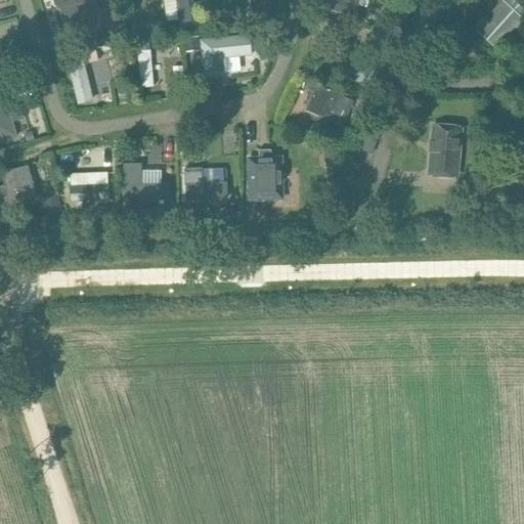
[(98,12),(94,0),(51,0),(54,7),(56,7),(56,10),(59,9),(62,23),(98,12)]
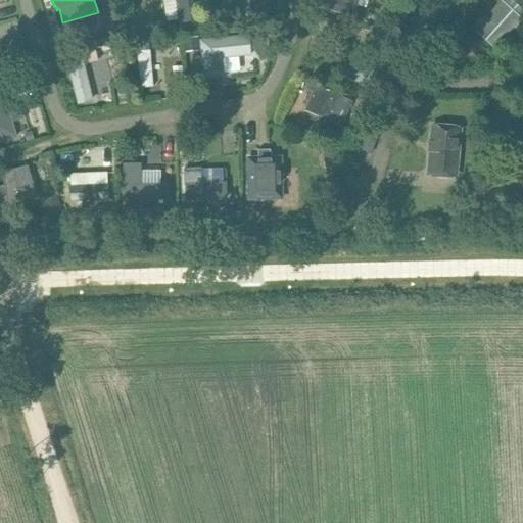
[(175,0),(180,28),(196,25),(191,0),(175,0)]
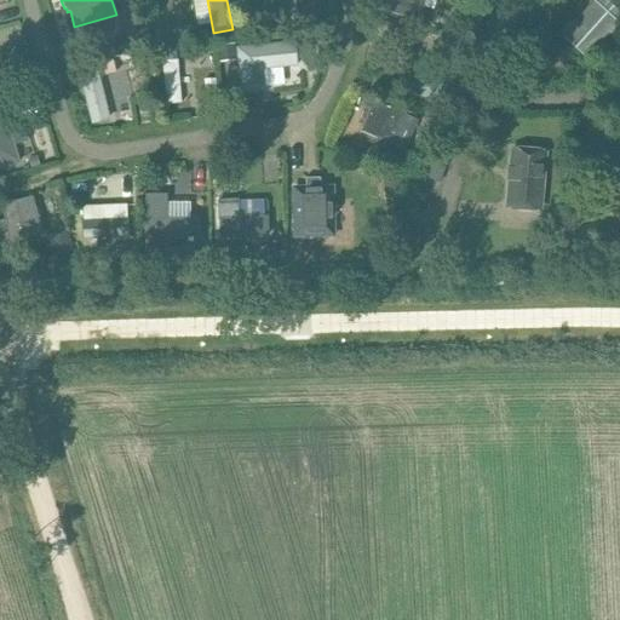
[(296,0),(297,13),(316,13),(316,0),(296,0)]
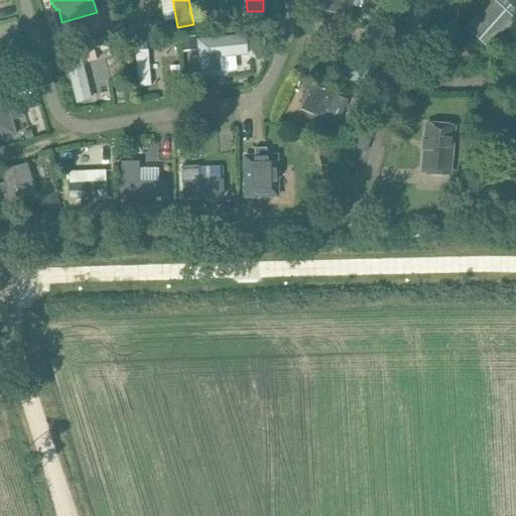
[(326,0),(323,10),(350,19),(356,0),(326,0)]
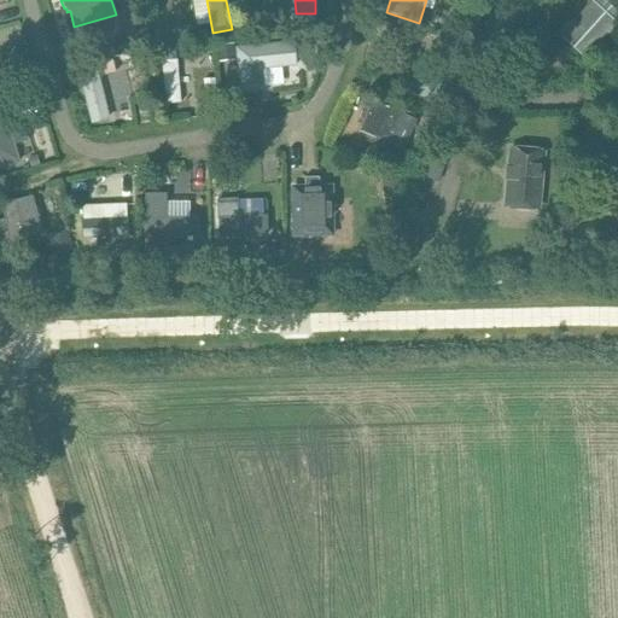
[(617,0),(598,0),(594,4),(614,23),(617,18),(617,0)]
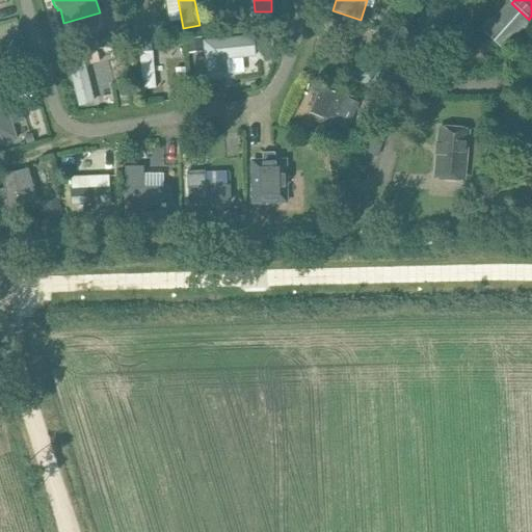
[(481,32),(505,53),(531,22),(529,20),(511,3),(509,2),(493,20),(488,20),(481,27),(482,31),(481,32)]
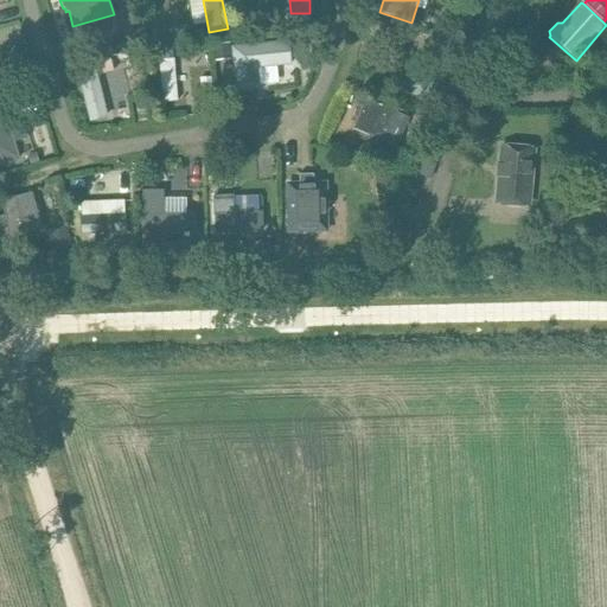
[(98,25),(84,27),(88,45),(101,43),(98,25)]
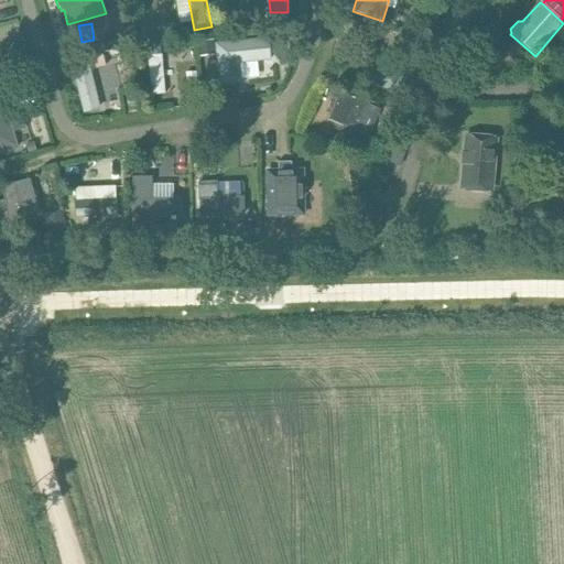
[(270,60),(268,39),(217,43),(220,85),(241,84),(239,62),(270,60)]
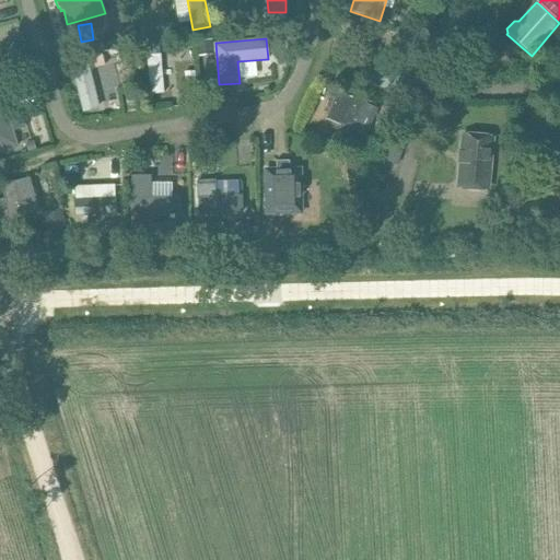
[(199,56),(213,55),(212,41),(199,42),(199,56)]
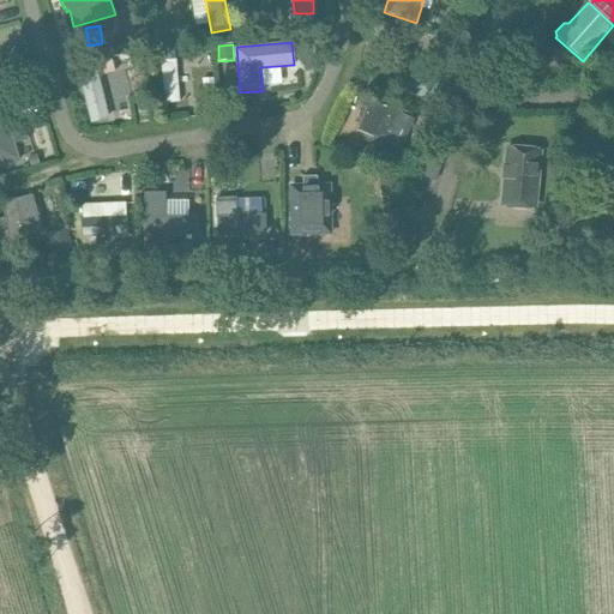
[(166,103),(179,102),(175,60),(162,61),(166,103)]
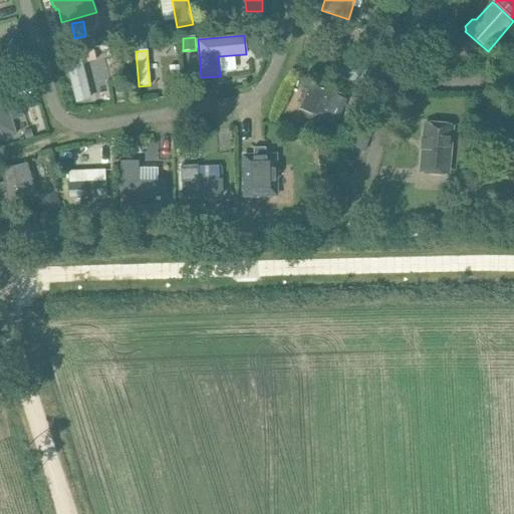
[(76,103),(91,99),(80,56),(65,60),(76,103)]
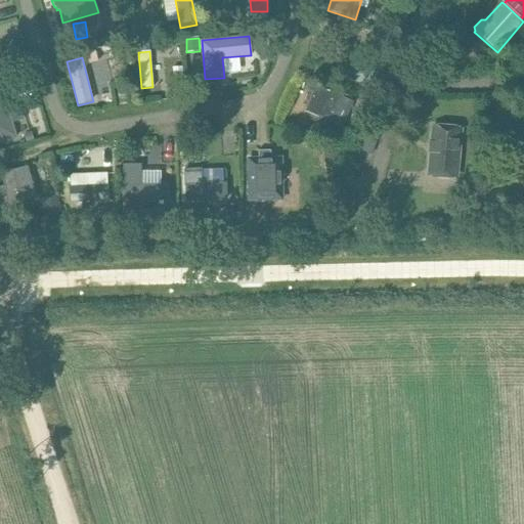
[(315,86),(306,112),(342,126),(352,100),(315,86)]
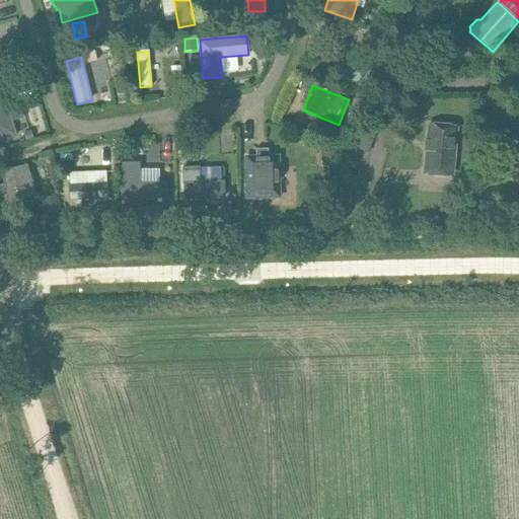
[(0,139),(16,135),(12,121),(23,118),(19,102),(8,105),(5,94),(0,95),(0,139)]
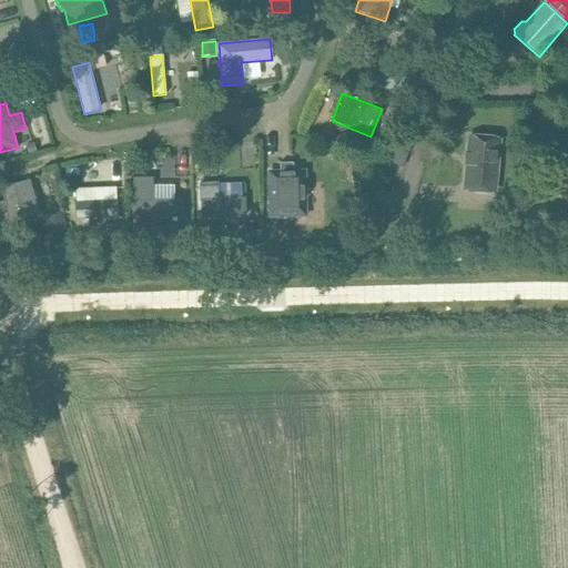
[(497,194),(501,139),(467,135),(463,191),(497,194)]
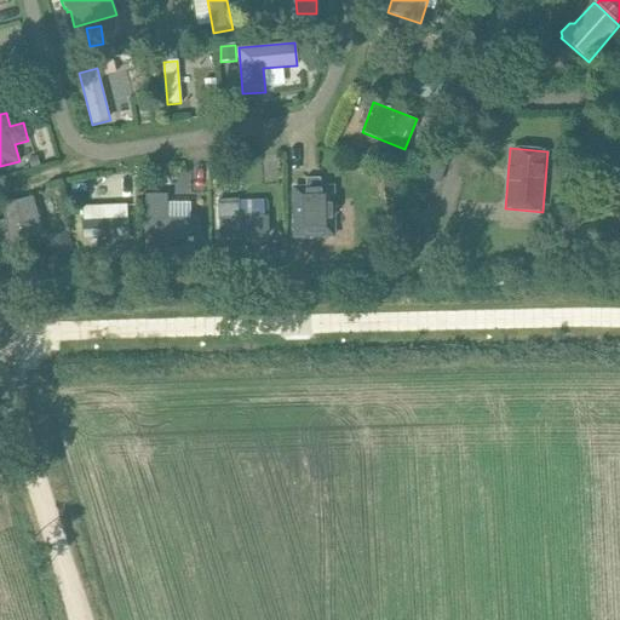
[(294,236),(333,235),(332,187),(320,187),(320,177),(305,177),(305,187),(293,188),(294,236)]
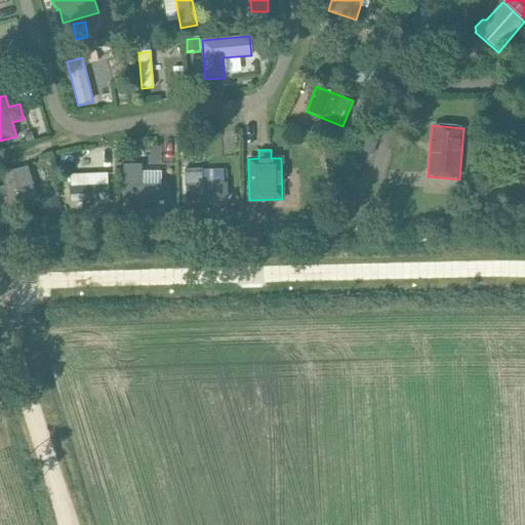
[(0,207),(35,198),(27,166),(1,173),(5,186),(0,187),(0,207)]
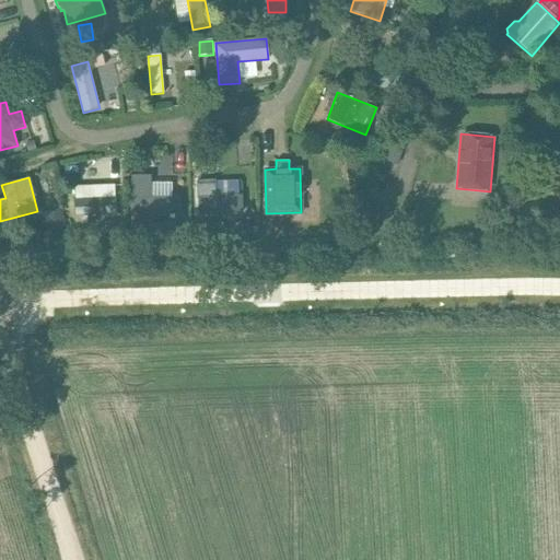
[(152,177),(131,177),(131,217),(182,217),(182,199),(152,199),(152,177)]
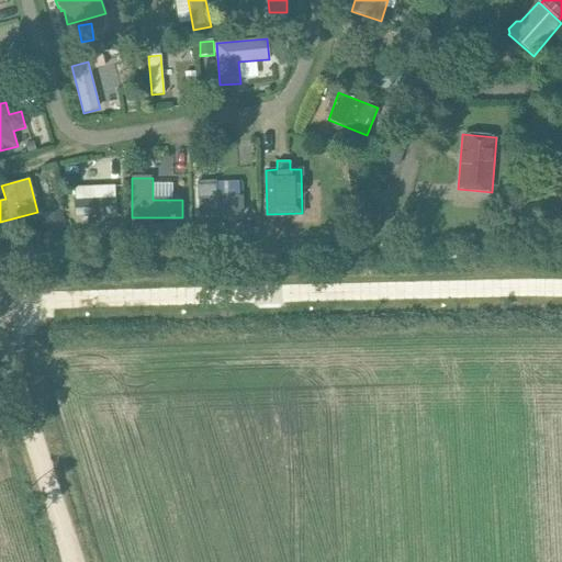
[(216,180),(197,181),(198,213),(243,212),(243,195),(216,195),(216,180)]
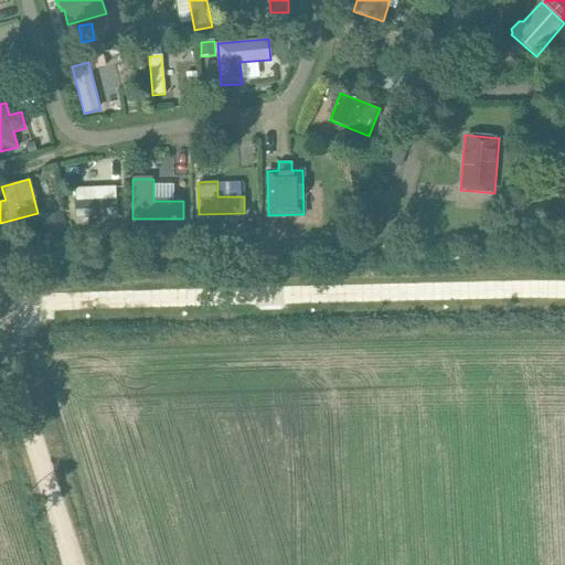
[(116,189),(75,190),(75,215),(117,215),(116,189)]
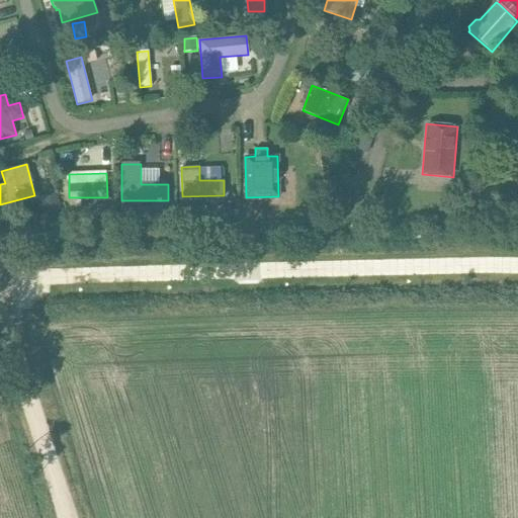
[(52,194),(38,197),(44,212),(56,209),(52,194)]
